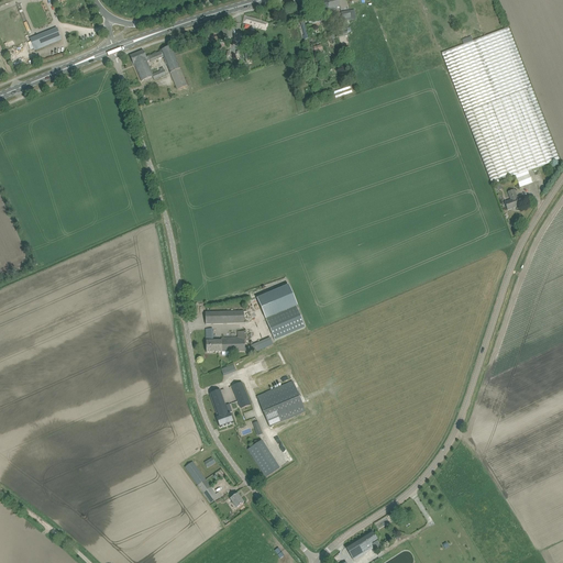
[(318,2),(319,8),(320,13),(330,12),(327,0),(318,2)]
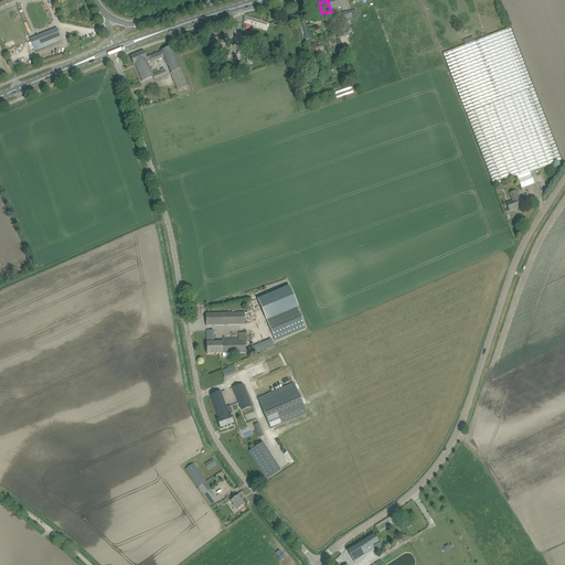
[(341,8),(341,3),(339,0),(328,0),(331,12),(337,11),(336,8),(341,8)]
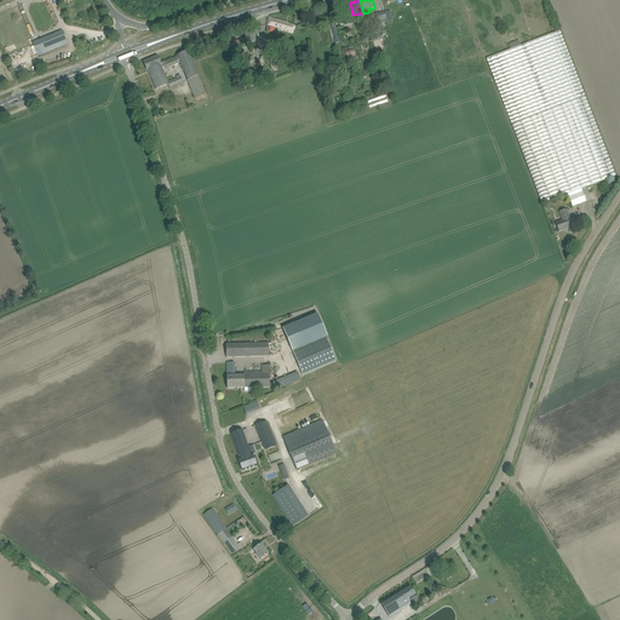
[(281,32),(293,34),(293,32),(296,27),(286,23),(286,22),(269,18),(268,23),(268,26),(277,29),(282,30),(281,32)]
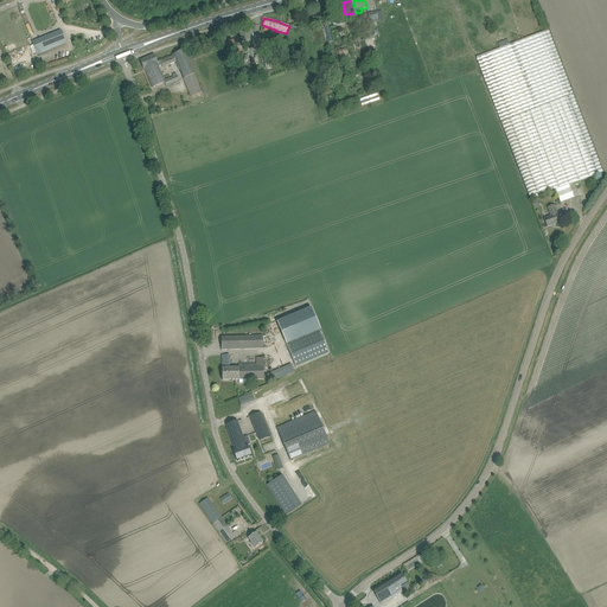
[(548,31),(510,45),(500,49),(477,58),(531,200),(556,191),(561,203),(574,197),(569,185),(602,172),(600,167),(548,31)]
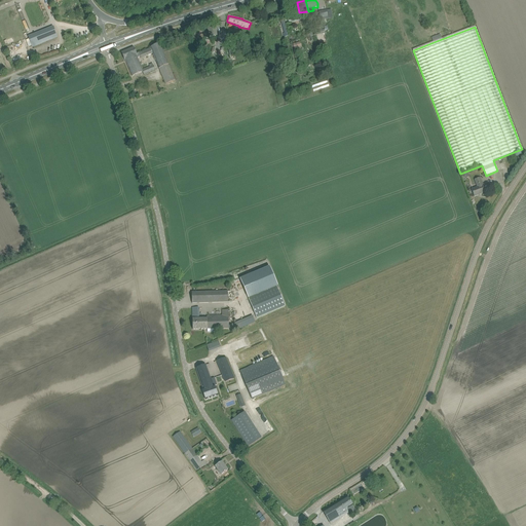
[(34,35),(29,37),(33,47),(38,45),(58,37),(53,28),(34,35)]
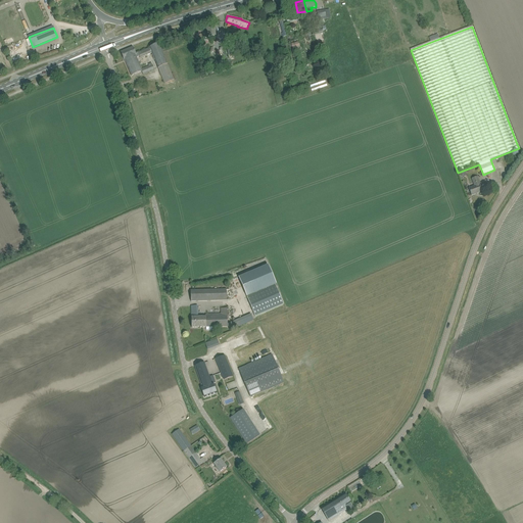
[(215,28),(206,29),(207,37),(216,36),(215,28)]
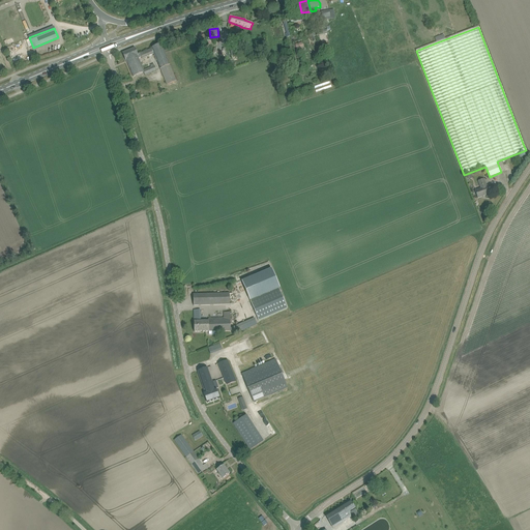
[(135,48),(129,51),(122,53),(125,61),(126,60),(134,77),(144,72),(145,76),(156,70),(154,66),(149,68),(144,70),(139,58),(142,57),(142,59),(154,54),(167,85),(176,81),(162,45),(151,49),(152,49),(138,55),(135,48)]
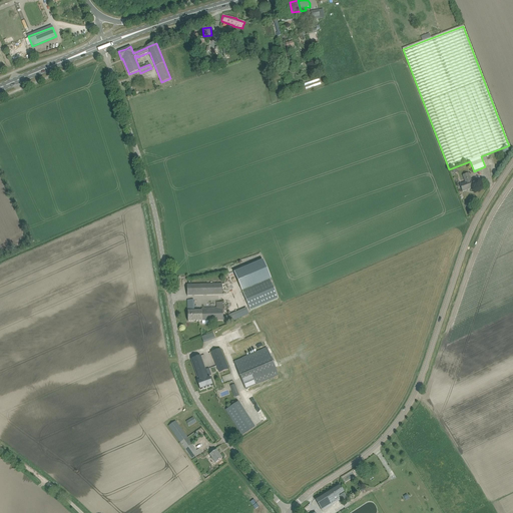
[(231,45),(221,47),(223,54),(228,53),(228,50),(232,49),(231,45)]
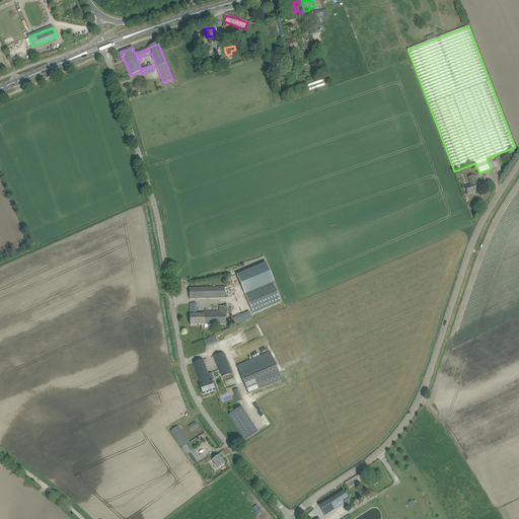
[(465,187),(468,194),(480,190),(477,182),(476,182),(474,175),(468,177),(471,184),(465,187)]
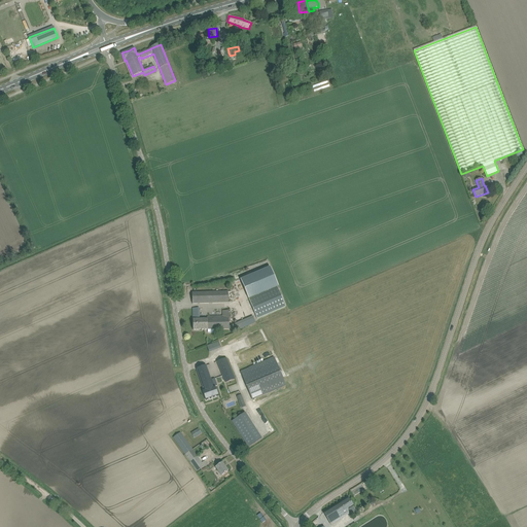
[(270,268),(241,280),(248,299),(277,287),(278,286),(270,268)]
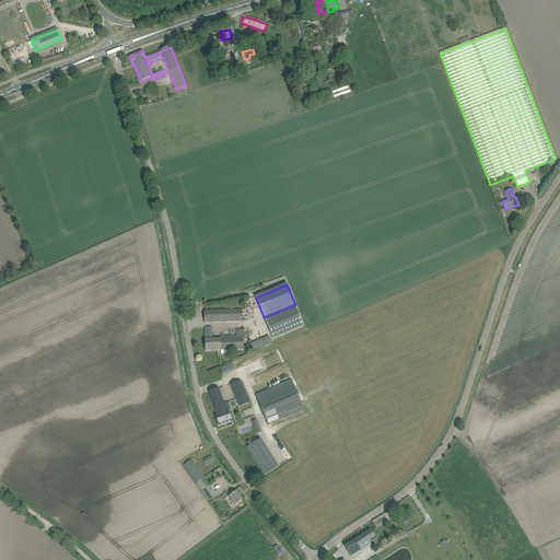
[(294,305),(265,318),(273,339),(303,326),(294,305)]
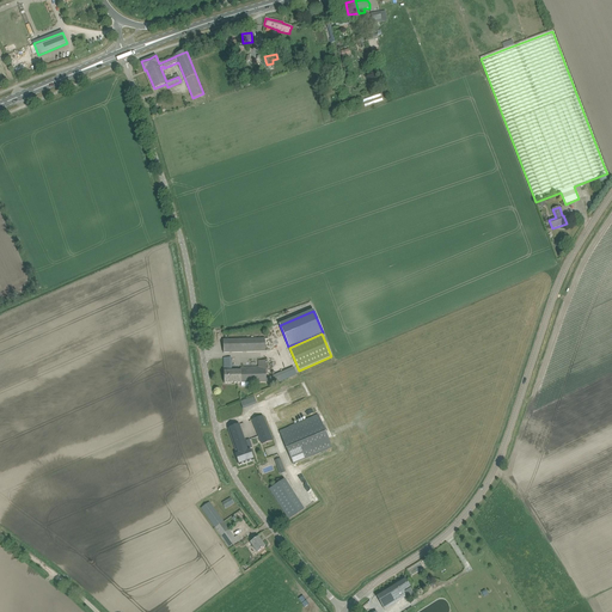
[(273,338),(265,340),(265,338),(224,341),(224,353),(265,352),(274,352),(273,338)]
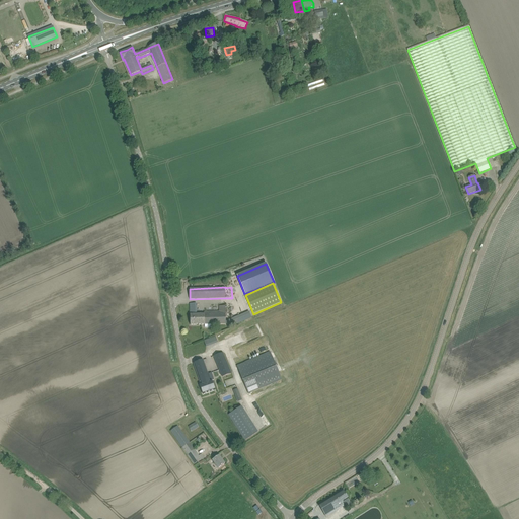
[(191,325),(226,324),(225,306),(219,306),(219,312),(204,312),(205,314),(198,314),(197,303),(190,304),(191,314),(190,315),(191,325)]
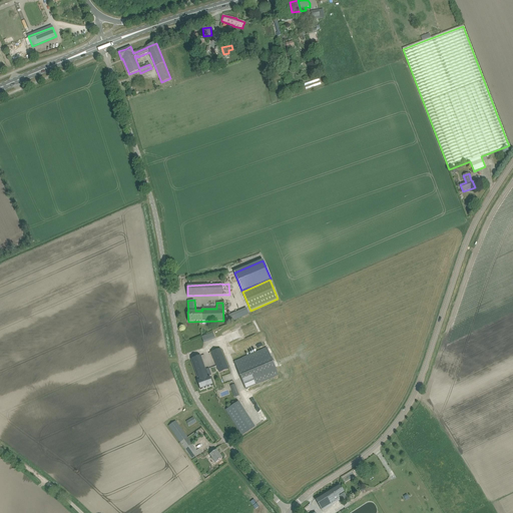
[(202,342),(214,339),(213,333),(201,336),(202,342)]
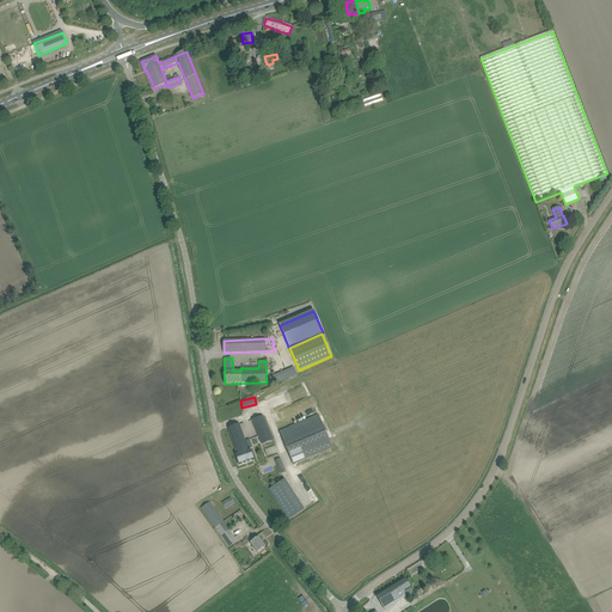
[(279,432),(293,465),(332,448),(318,415),(288,428),(279,432)]
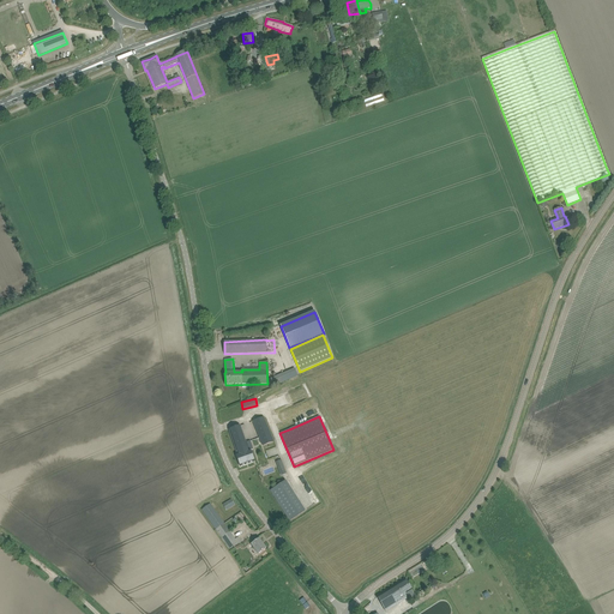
[(259,420),(253,422),(263,446),(274,443),(264,417),(259,420)]
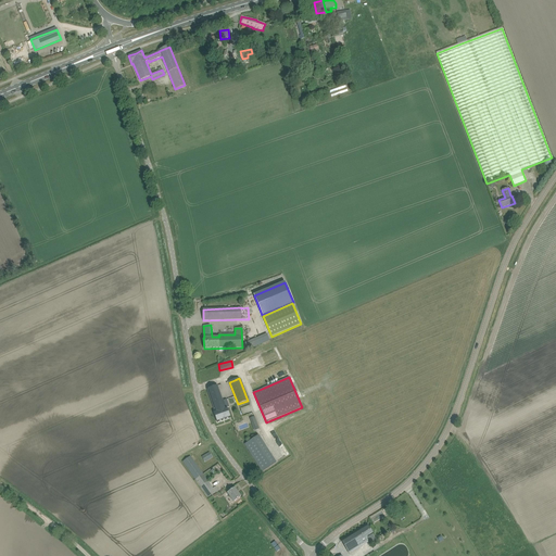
[(225,408),(224,404),(228,402),(227,400),(223,401),(217,386),(207,390),(215,412),(225,408)]
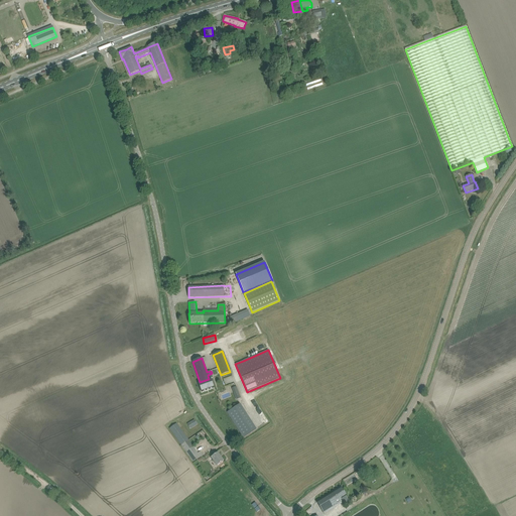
[(211,378),(209,379),(200,382),(199,382),(202,392),(214,388),(211,378)]
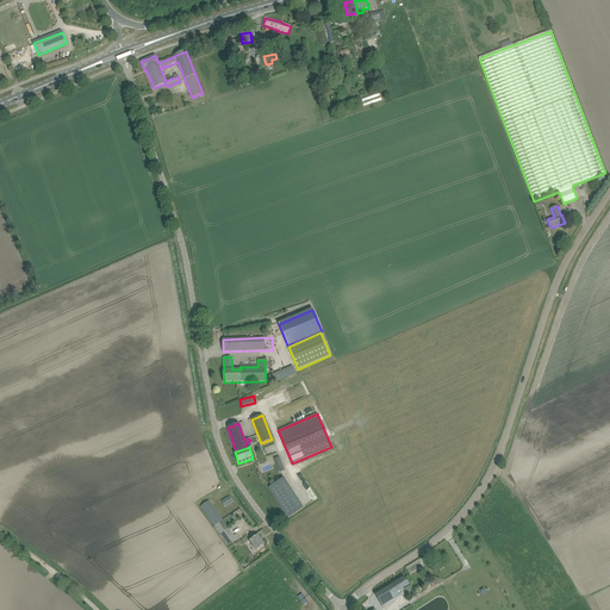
[(303,508),(284,478),(268,487),(287,517),(303,508)]
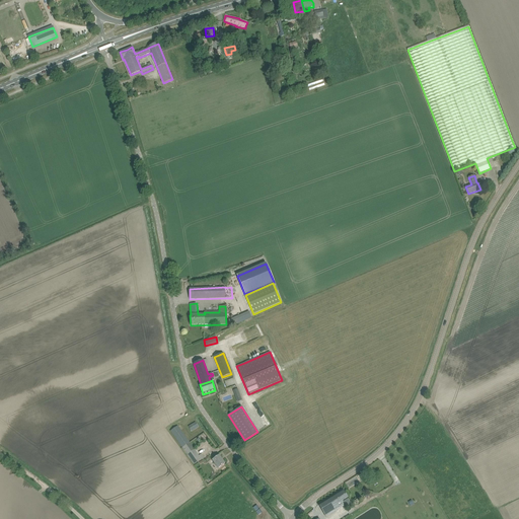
[(196,423),(189,427),(192,432),(199,427),(196,423)]
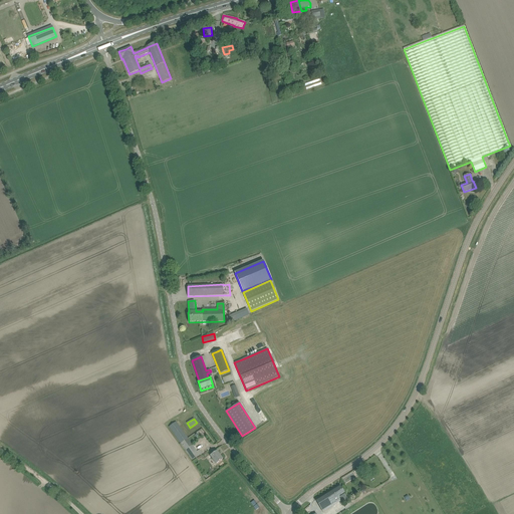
[(170,427),(169,427),(181,444),(188,439),(176,422),(172,425),(170,427)]
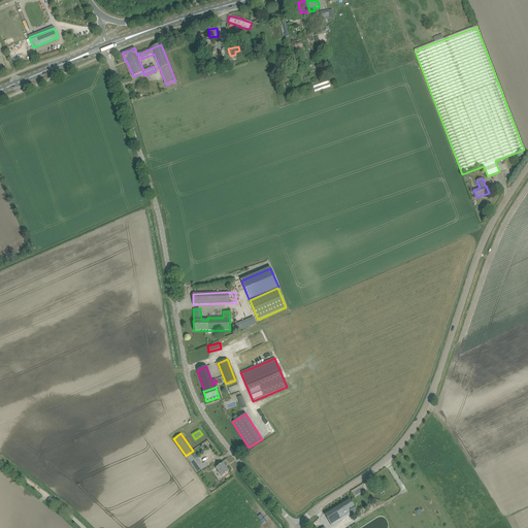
[(193,451),(186,456),(191,462),(198,457),(197,457),(193,451)]
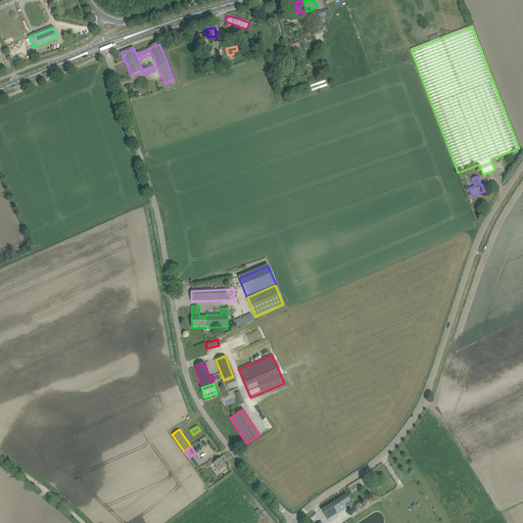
[(221,459),(217,462),(214,464),(220,472),(223,470),(227,468),(221,459)]
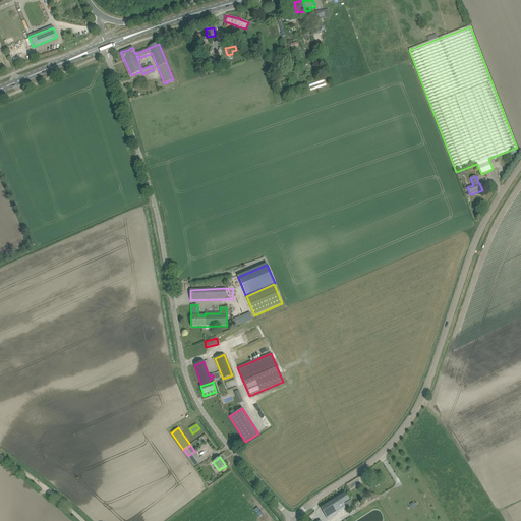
[(349,488),(359,484),(357,480),(348,484),(349,488)]
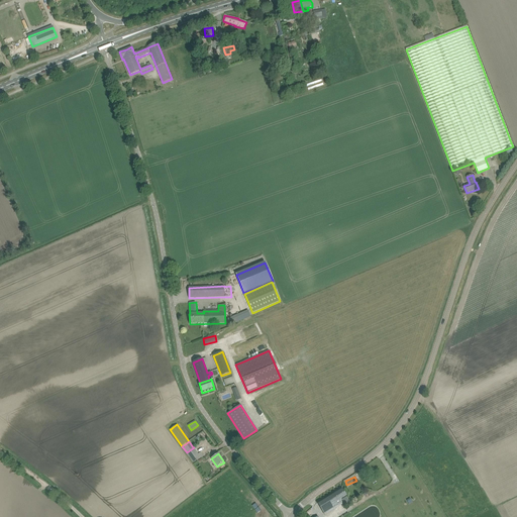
[(318,504),(325,515),(342,504),(340,501),(346,497),(341,489),(318,504)]
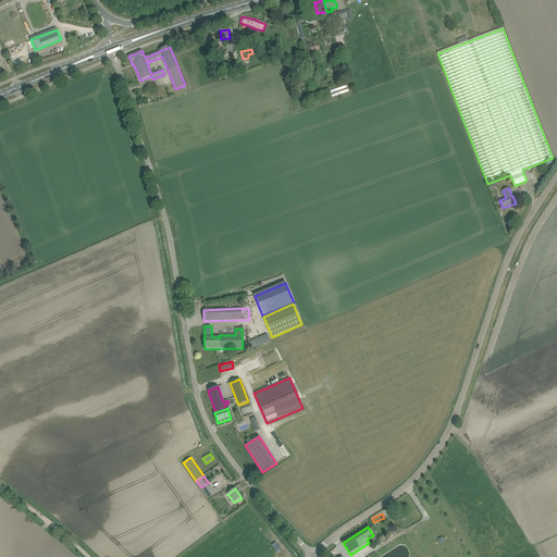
[(263,551),(269,545),(265,542),(270,539),(263,531),(261,533),(259,531),(256,534),(257,536),(252,540),(259,547),(260,546),(263,551)]
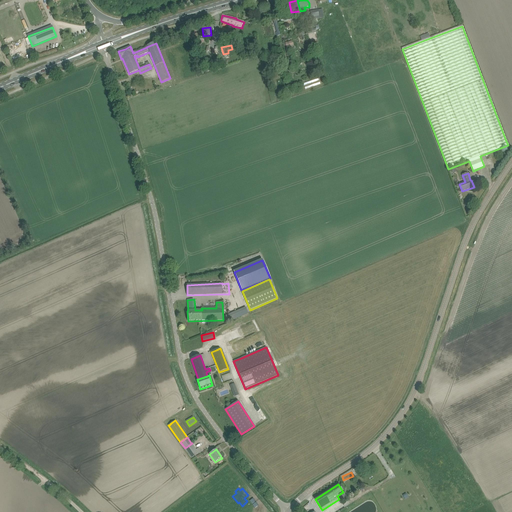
[(369,494),(363,498),(365,502),(372,499),(369,494)]
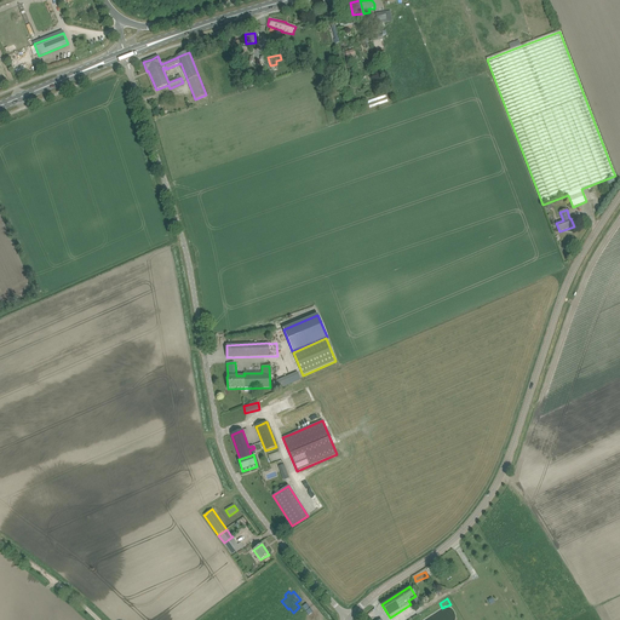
[(417,616),(418,619),(436,619),(432,609),(417,616)]
